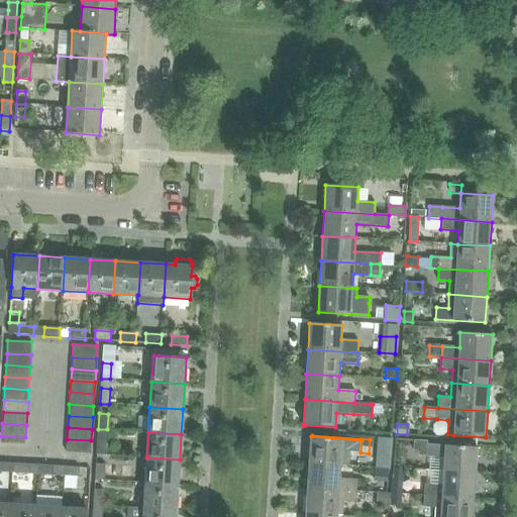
[(309,453),(308,463),(341,466),(349,466),(350,452),(359,452),(359,440),(310,437),(309,453)]
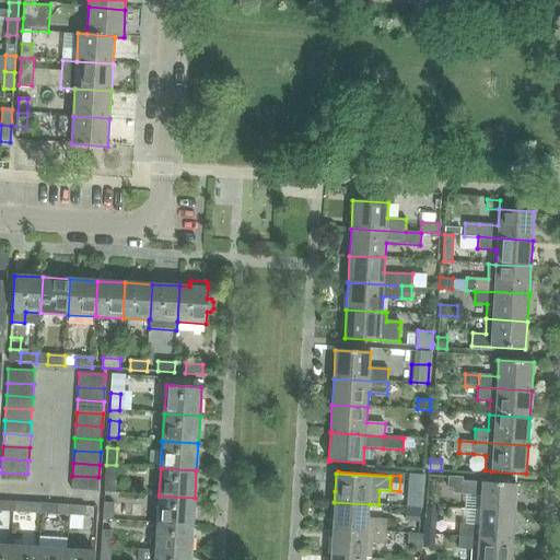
[(98,477),(72,476),(71,490),(97,491),(98,477)]
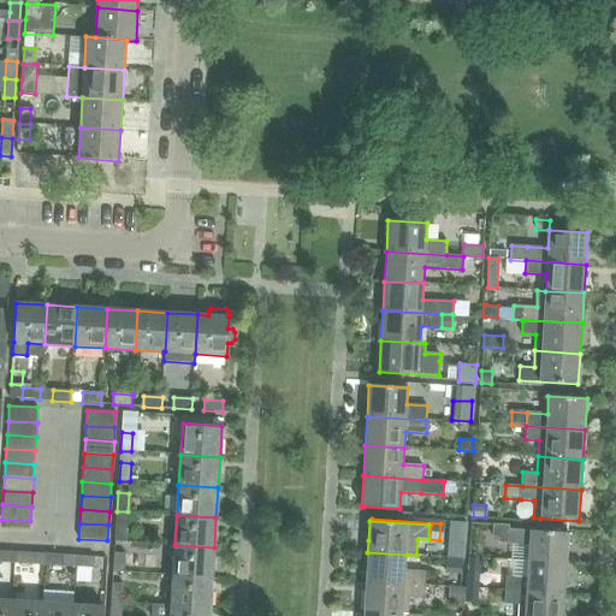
[(126,523),(116,523),(116,542),(125,543),(126,523)]
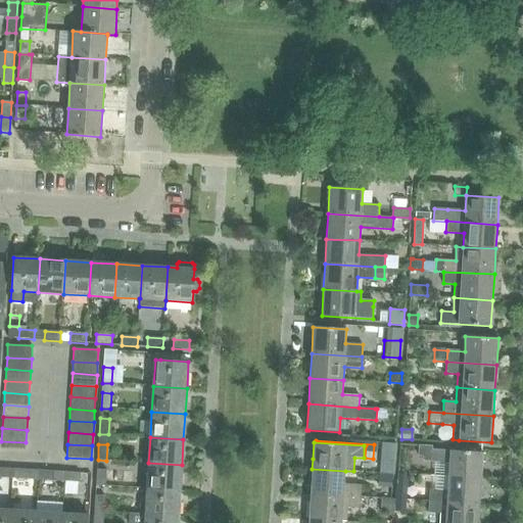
[(395,445),(379,444),(378,460),(394,461),(395,445)]
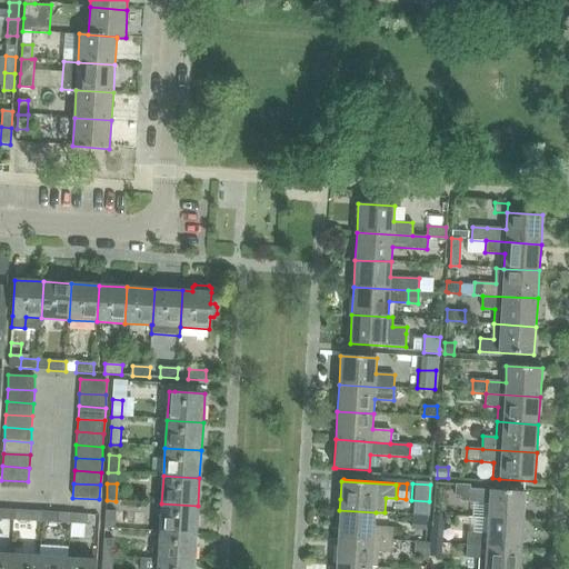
[(455,486),(453,497),(459,497),(459,502),(470,502),(470,503),(488,503),(488,519),(523,521),(525,499),(526,493),(470,489),(470,487),(470,486),(455,485),(455,486)]
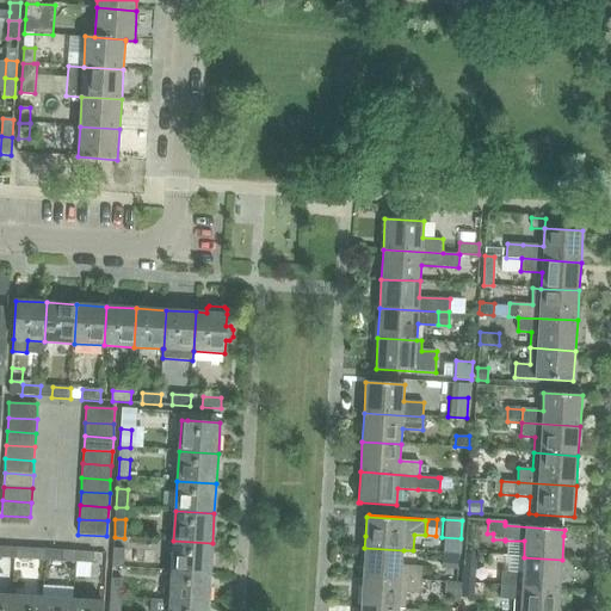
[(443,538),(442,551),(458,553),(460,553),(461,539),(443,538)]
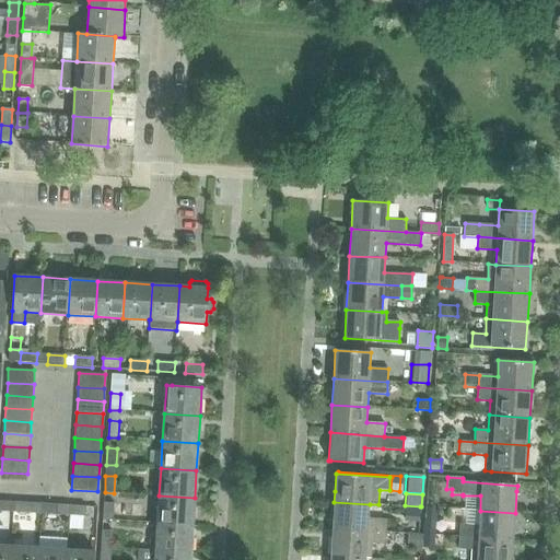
[(159,496),(158,523),(193,525),(195,498),(159,496)]
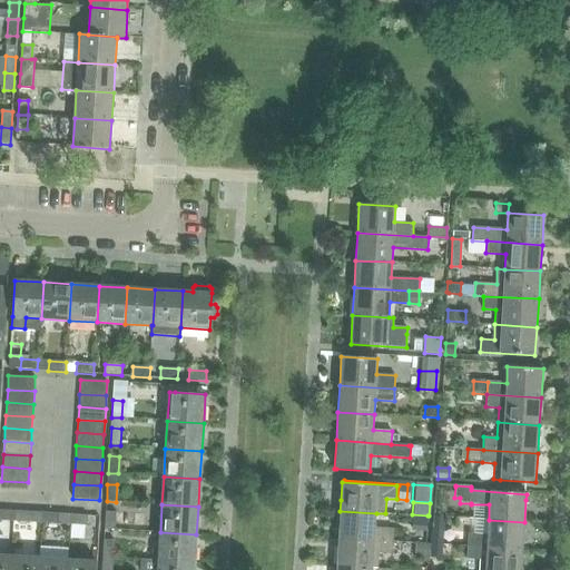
[(31,512),(15,511),(13,521),(31,522),(31,512)]
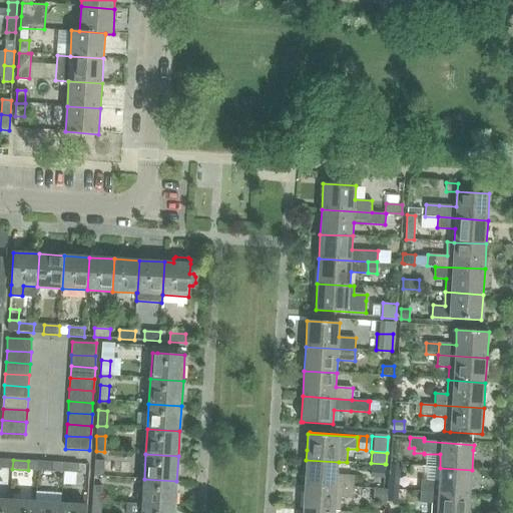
[(306,460),(305,485),(354,488),(355,476),(338,475),(339,462),(306,460)]
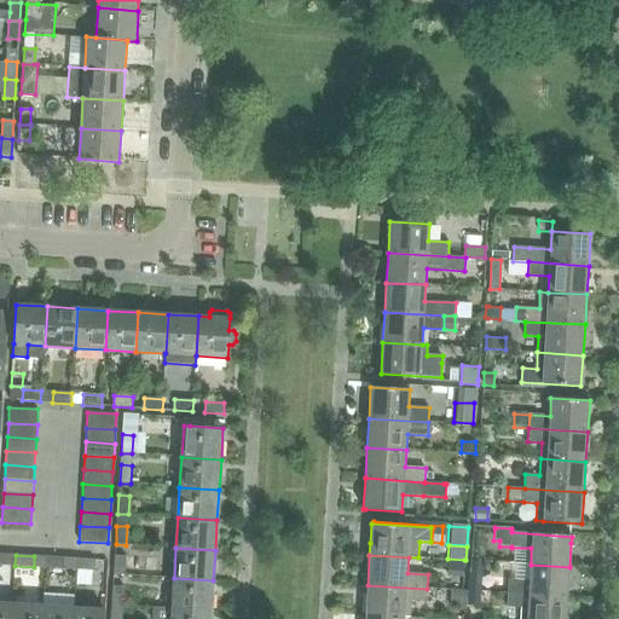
[(64,557),(46,556),(45,567),(64,568),(64,557)]
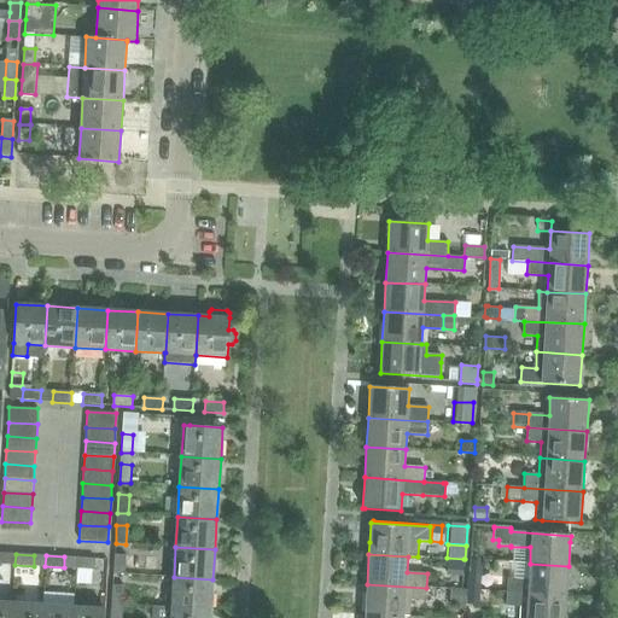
[(115,555),(114,573),(124,575),(126,555),(115,555)]
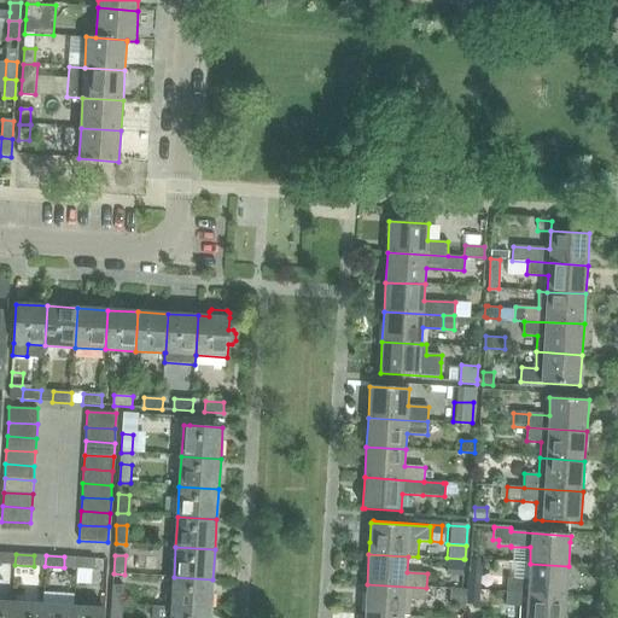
[(94,559),(76,558),(75,569),(94,570),(94,559)]
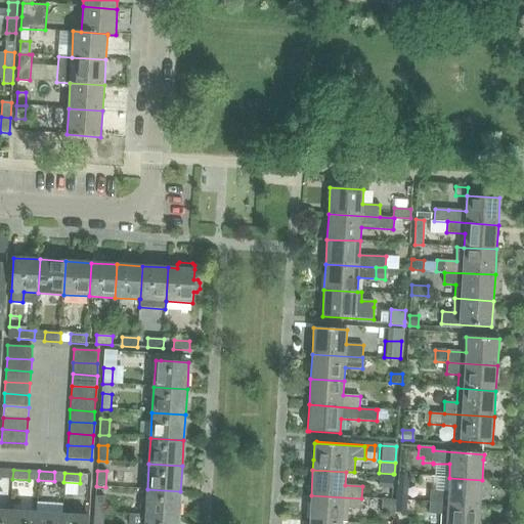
[(379,474),(378,487),(392,488),(392,475),(379,474)]
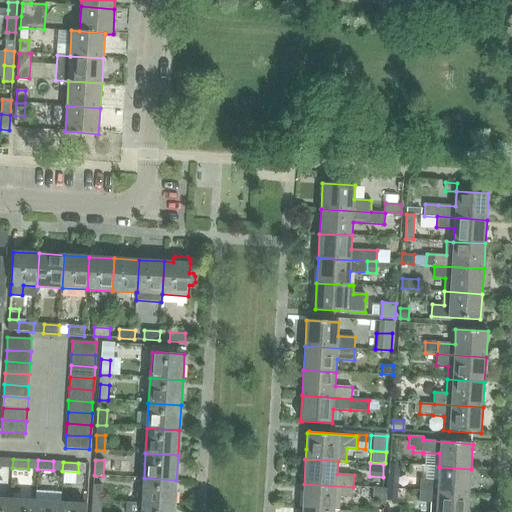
[(421,480),(420,491),(469,494),(471,469),(439,467),(438,480),(421,480)]
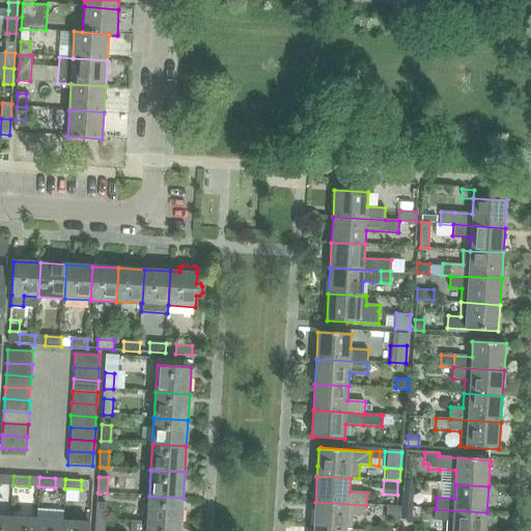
[(402,494),(401,506),(411,507),(412,495),(402,494)]
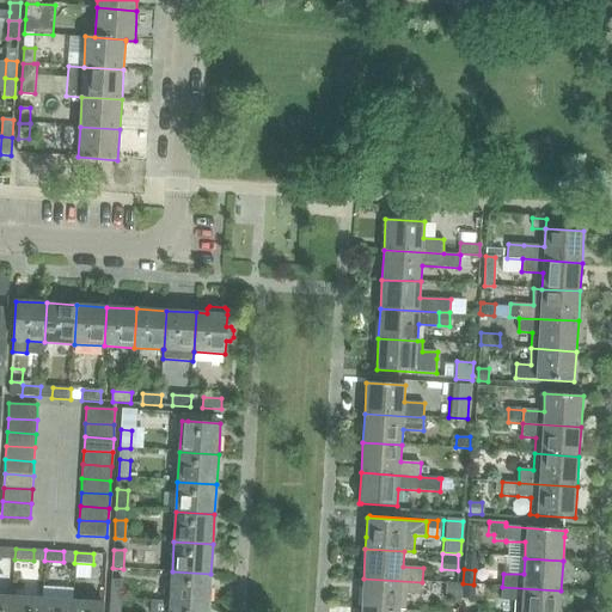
[(172,571),(170,601),(209,604),(210,574),(172,571)]
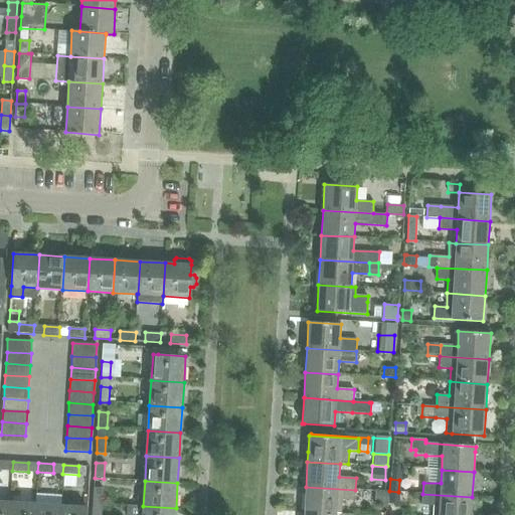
[(306,487),(304,511),(336,513),(342,514),(343,500),(354,501),(355,490),(306,487)]
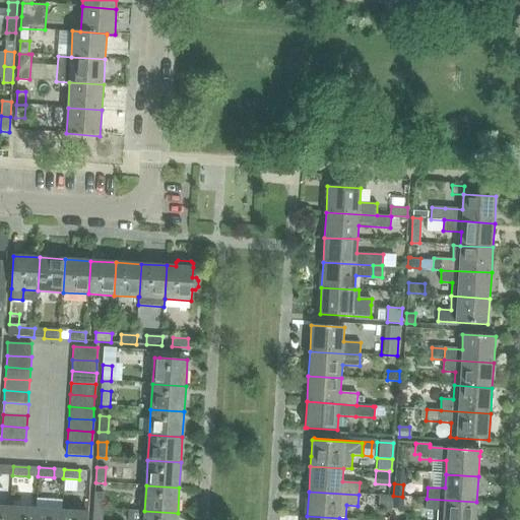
[(94,493),(93,508),(103,509),(104,493),(94,493)]
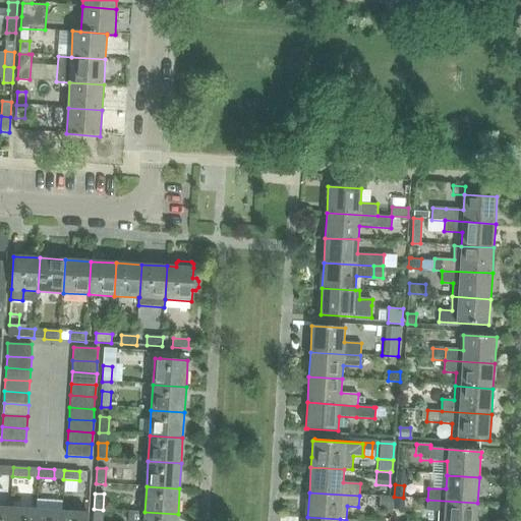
[(379,497),(378,510),(392,511),(393,498),(389,497),(379,497)]
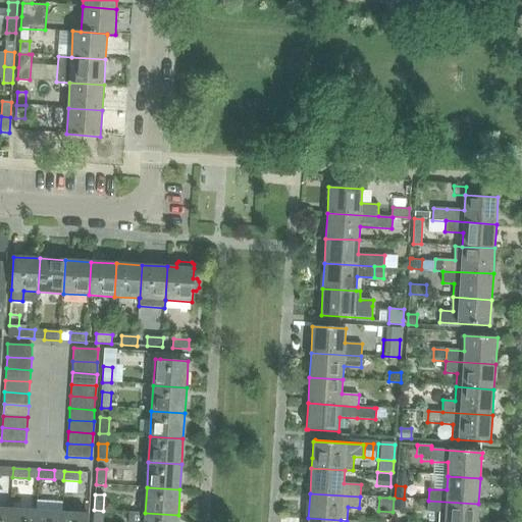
[(395,499),(394,511),(403,512),(404,499),(395,498),(395,499)]
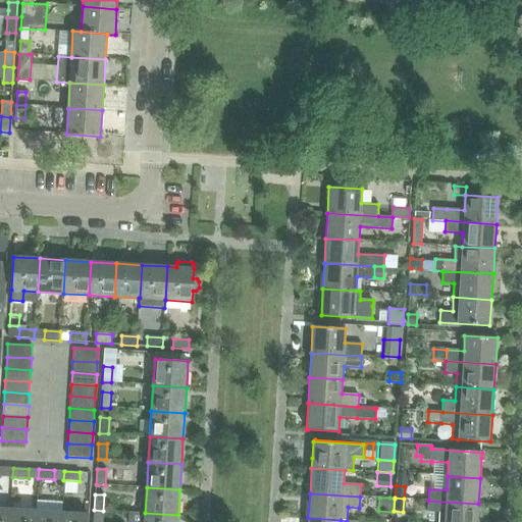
[(428,501),(427,512),(440,513),(439,521),(477,521),(478,504),(428,501)]
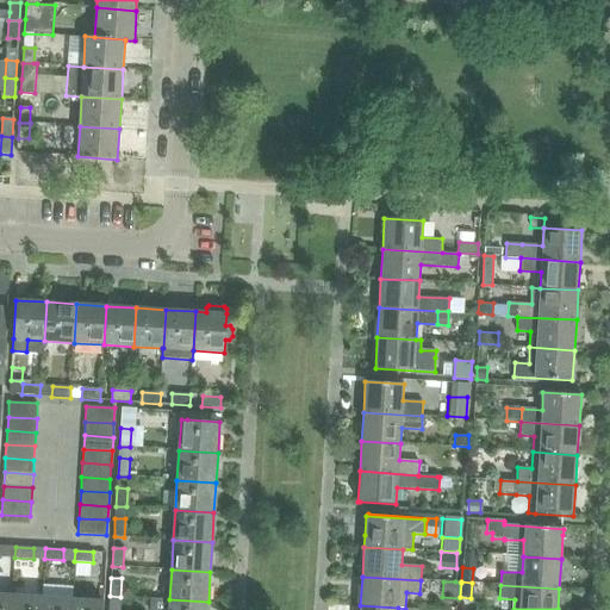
[(0,609),(11,609),(12,595),(0,593),(0,609)]
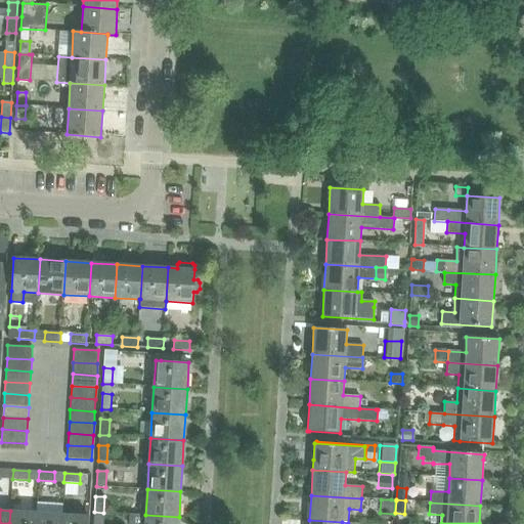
[(9,523),(34,523),(36,513),(10,511),(9,523)]
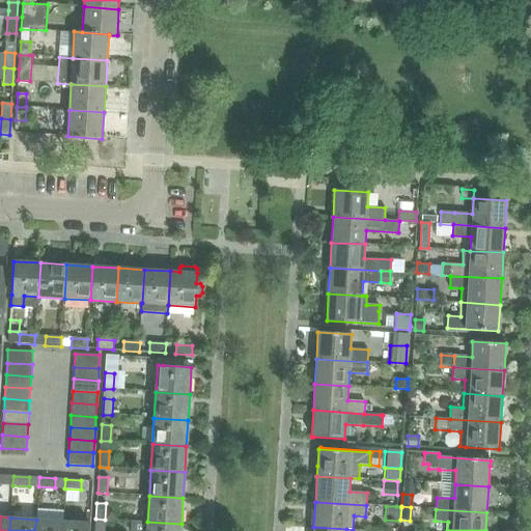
[(34,530),(61,530),(62,521),(36,520),(34,530)]
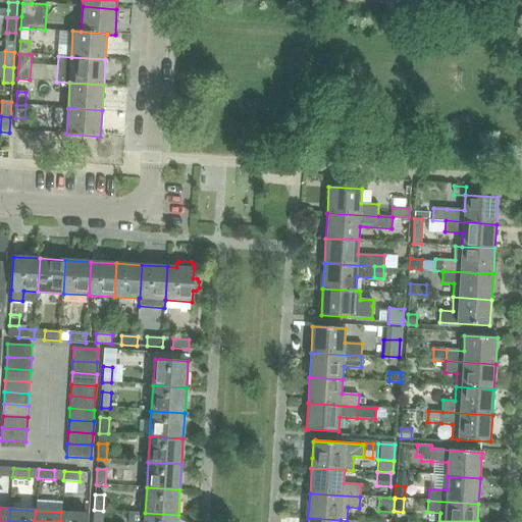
[(61,512),(60,521),(87,521),(88,514),(61,512)]
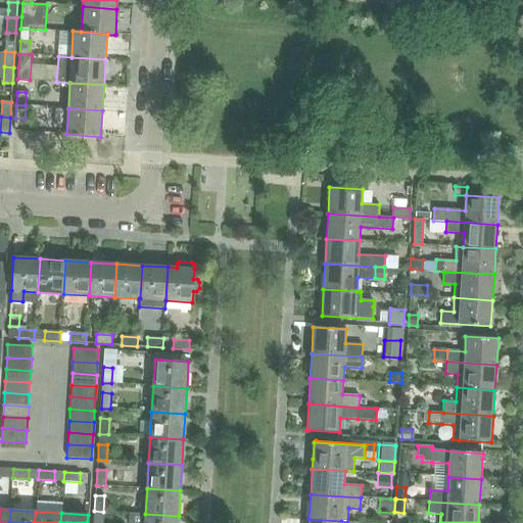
[(178,522),(179,516),(145,514),(129,513),(128,522),(178,522)]
